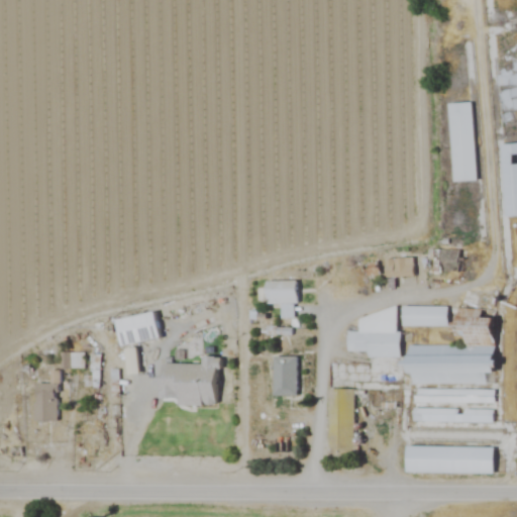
[(516,79),(516,71),(494,72),(497,124),(516,122),(516,79)]
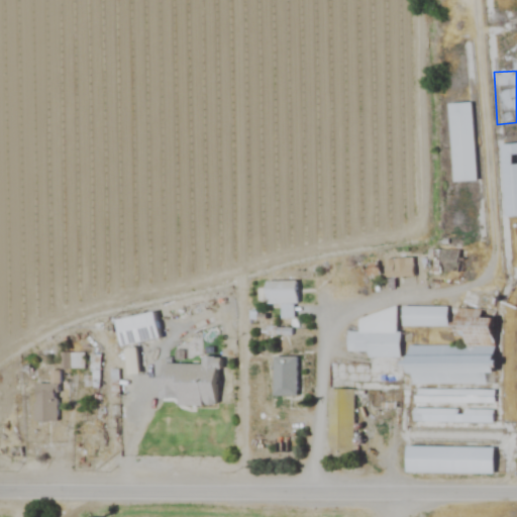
[(476,181),(472,103),(447,104),(452,183),(476,181)]
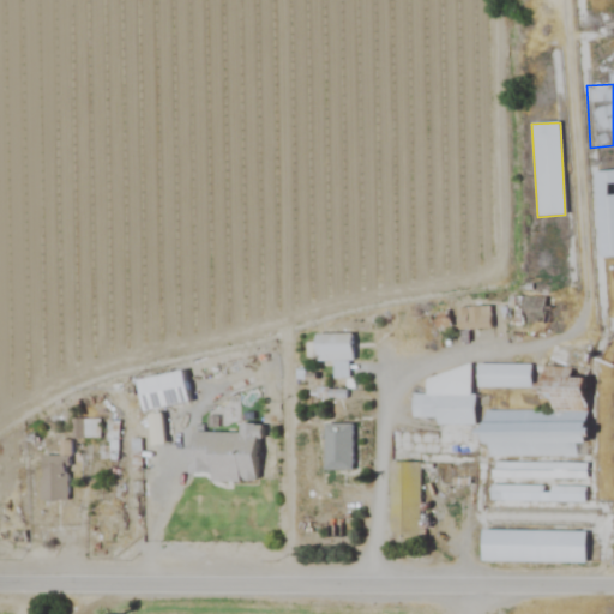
[(613,257),(613,170),(593,172),(597,258),(613,257)]
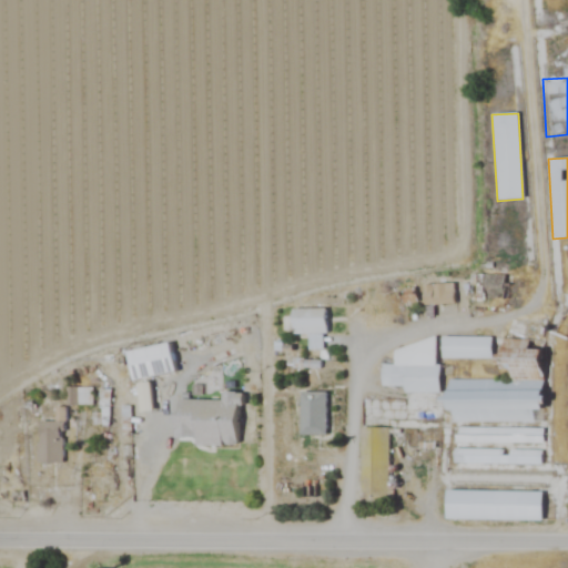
[(454,284),(424,284),(424,305),(454,305),(454,284)]
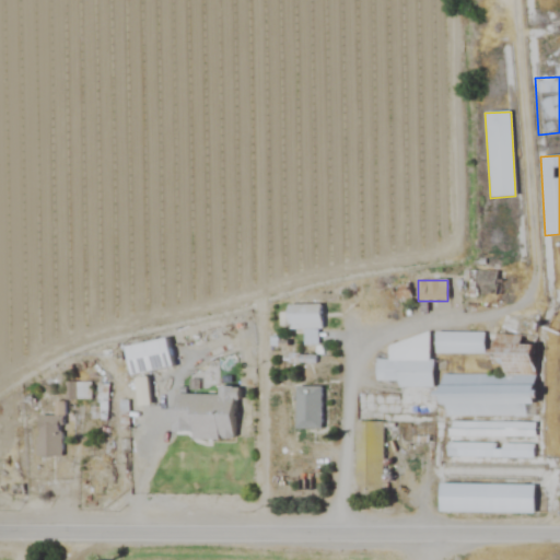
[(323,329),(323,305),(287,305),(287,329),(323,329)]
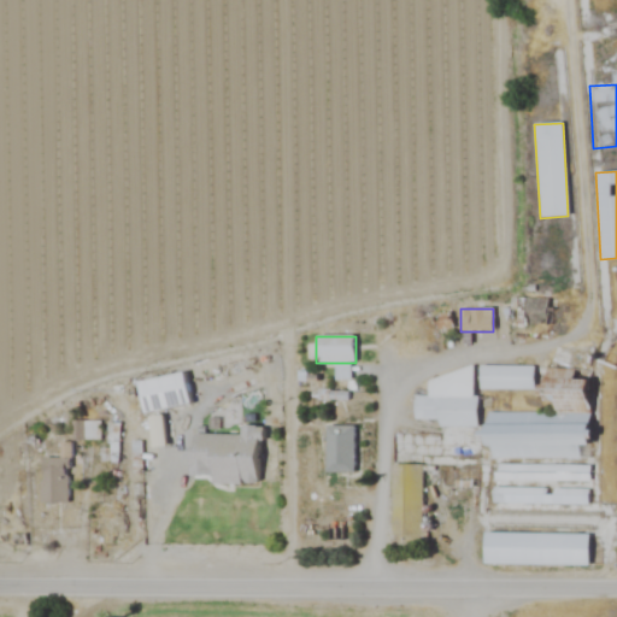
[(585,459),(586,370),(542,369),(541,386),(532,386),(533,366),(479,366),(479,389),(535,391),(535,400),(550,400),(550,413),(480,412),(480,446),(486,446),(485,458),(585,459)]
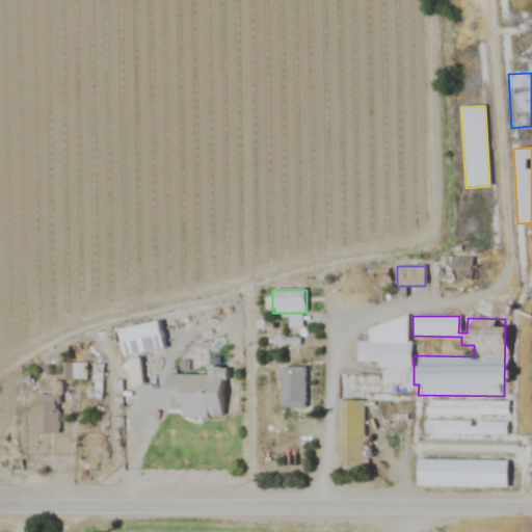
[(157,321),(117,329),(124,356),(163,348),(157,321)]
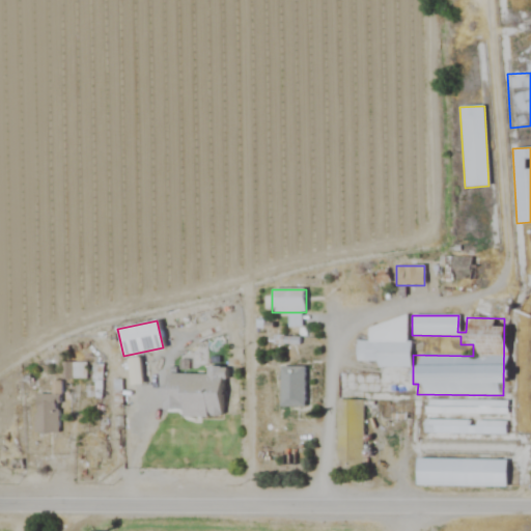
[(376,367),(408,367),(408,322),(368,322),(368,341),(356,341),(356,362),(376,362),(376,367)]
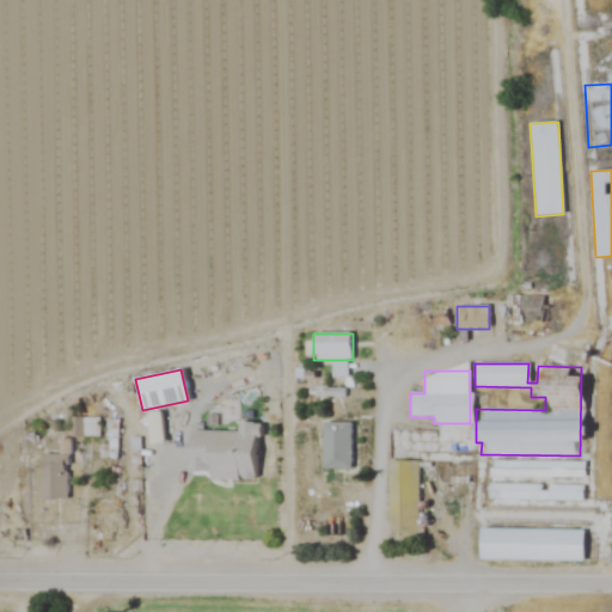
[(99,436),(99,418),(73,418),(73,436),(99,436)]
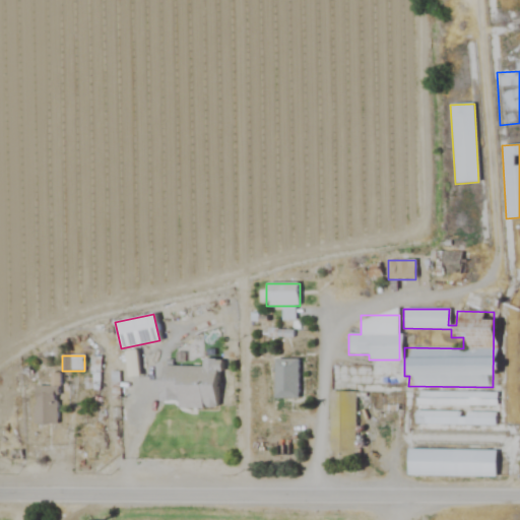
[(202,367),(159,367),(159,400),(178,400),(178,408),(219,408),(219,360),(202,360),(202,367)]
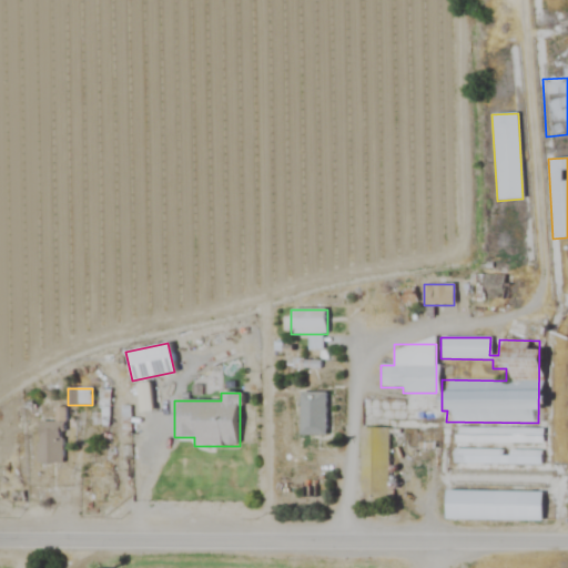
[(300,436),(326,436),(326,393),(300,393),(300,436)]
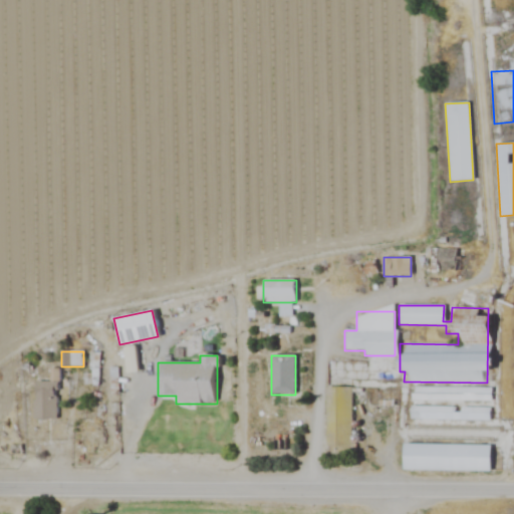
[(328,363),(328,378),(363,378),(363,363),(328,363)]
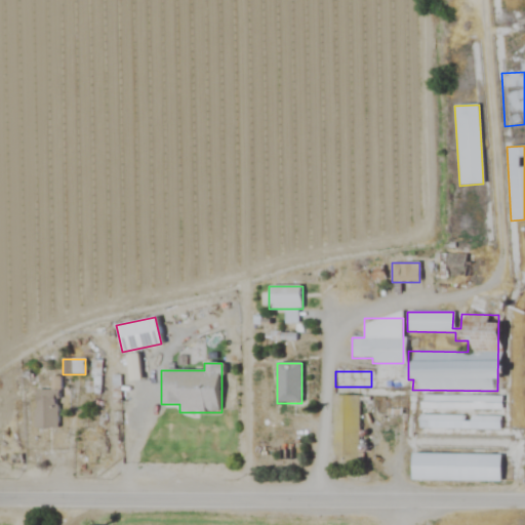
[(58,429),(58,389),(35,389),(35,429),(58,429)]
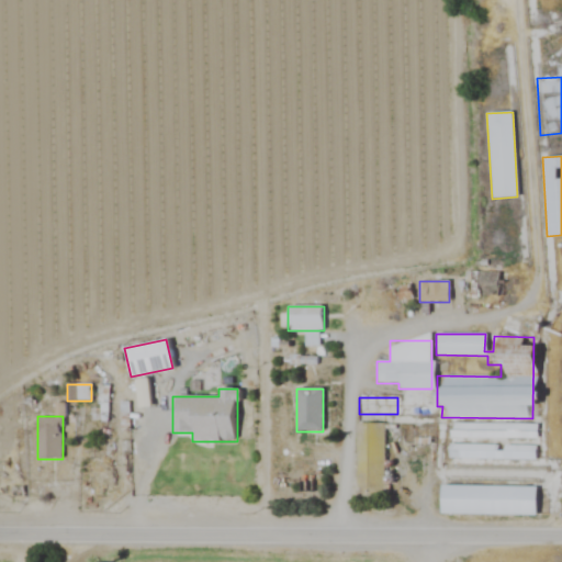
[(381,424),(356,424),(356,458),(381,458),(381,424)]
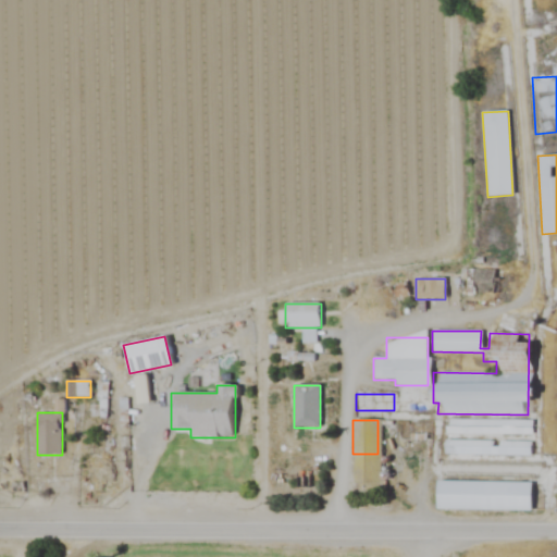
[(444,420),(444,435),(530,435),(530,420),(444,420)]
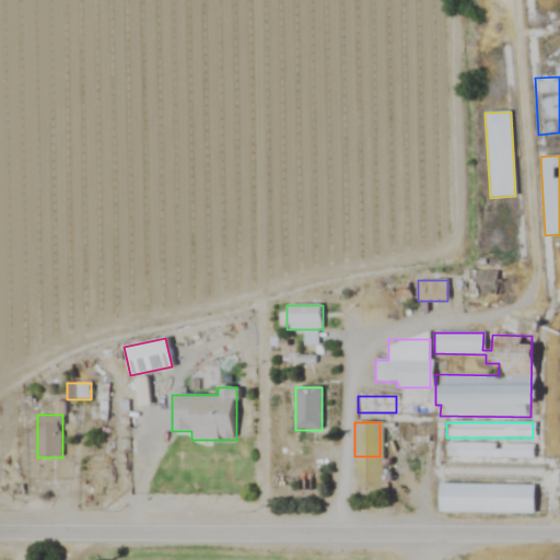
[(446,443),(446,457),(532,458),(532,443),(446,443)]
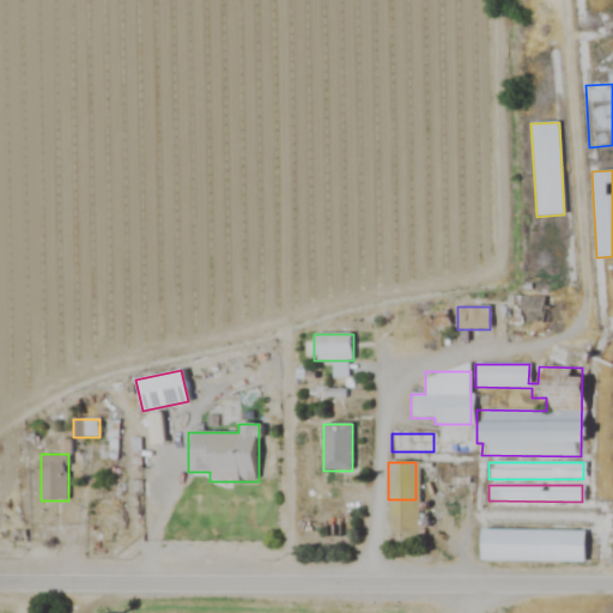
[(479,562),(582,562),(582,530),(479,529),(479,562)]
